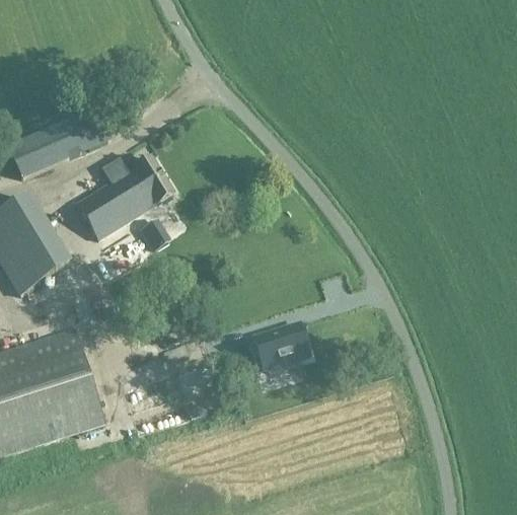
[(9,146),(24,179),(114,141),(98,107),(9,146)]
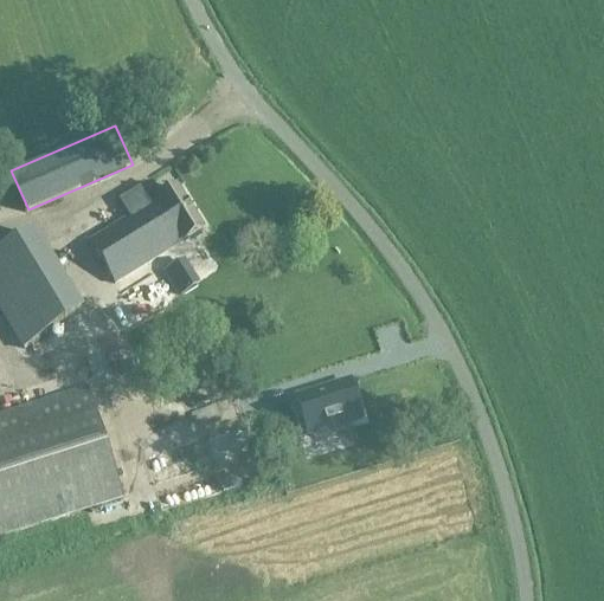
[(205,227),(179,185),(161,195),(154,183),(141,191),(140,188),(123,199),(133,213),(91,238),(116,279),(186,238),(205,227)]
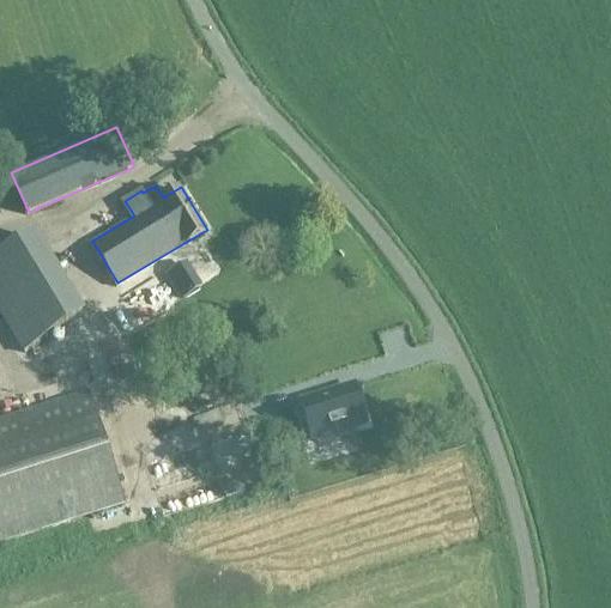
[(0,310),(25,352),(88,312),(37,230),(0,251),(0,310)]
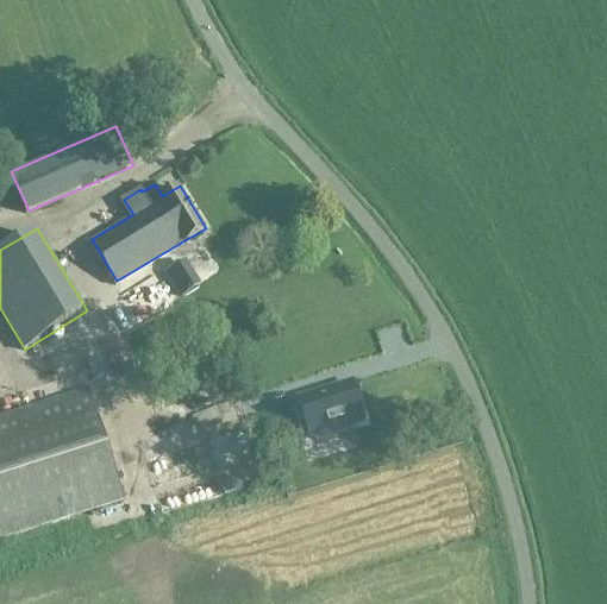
[(202,281),(186,256),(166,270),(181,295),(202,281)]
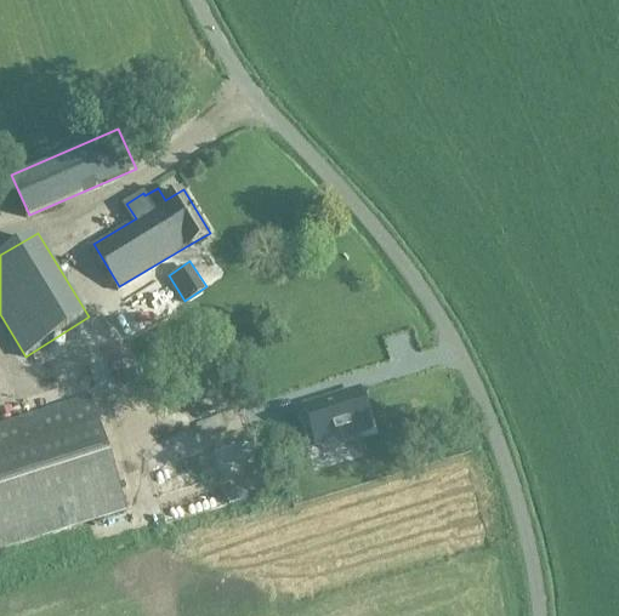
[(128,320),(158,301),(149,287),(119,307),(128,320)]
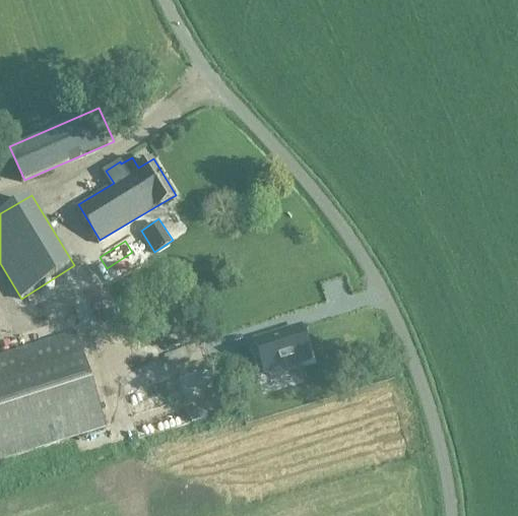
[(312,356),(303,325),(256,339),(265,370),(312,356)]
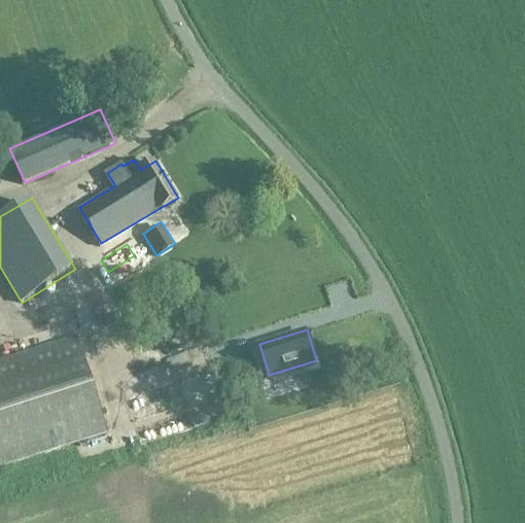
[(0,466),(109,432),(78,335),(0,359),(0,466)]
